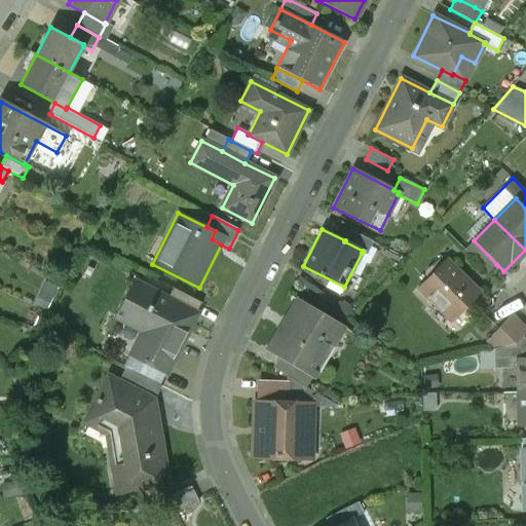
[(349,230),(345,240),(344,241),(363,251),(362,253),(366,255),(373,241),(349,230)]
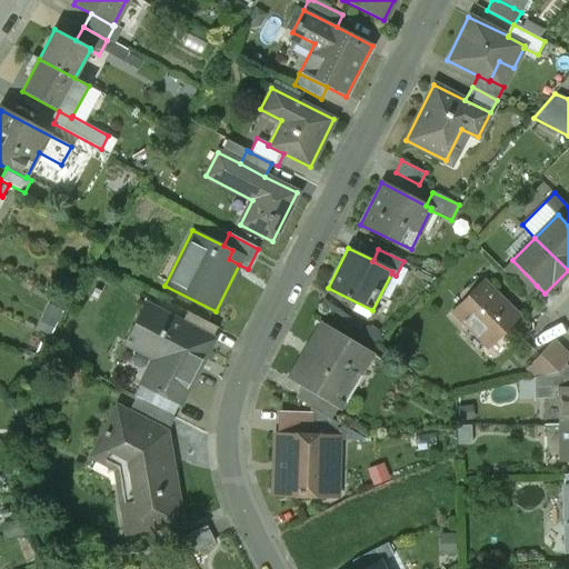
[(528,295),(537,286),(512,260),(502,270),(528,295)]
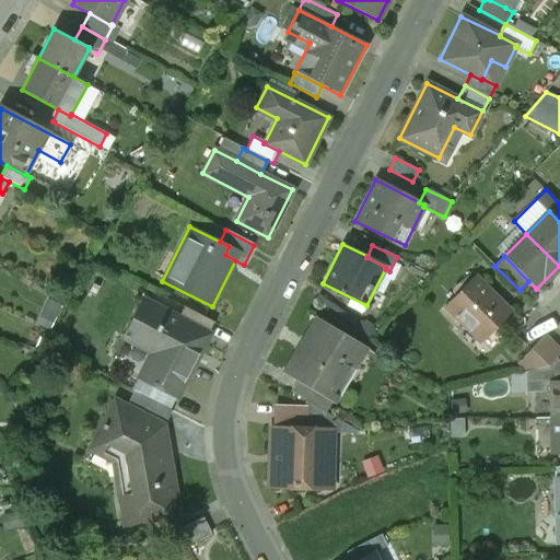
[(445,306),(481,342),(511,313),(475,277),(445,306)]
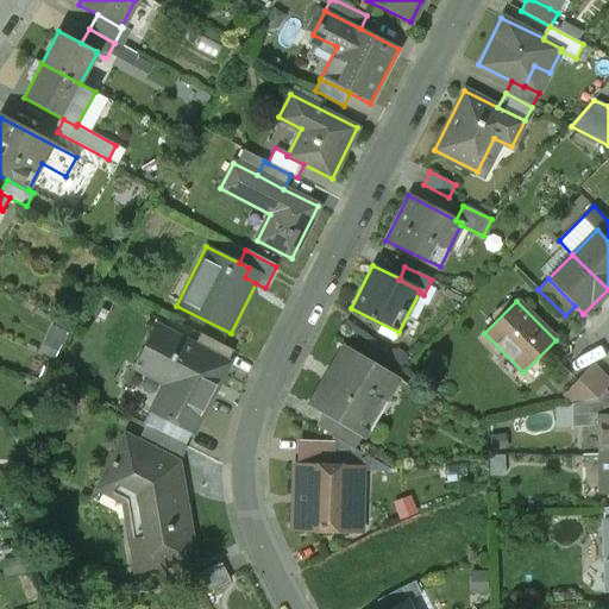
[(154,410),(192,429),(221,374),(194,359),(199,351),(161,331),(140,369),(168,382),(154,410)]
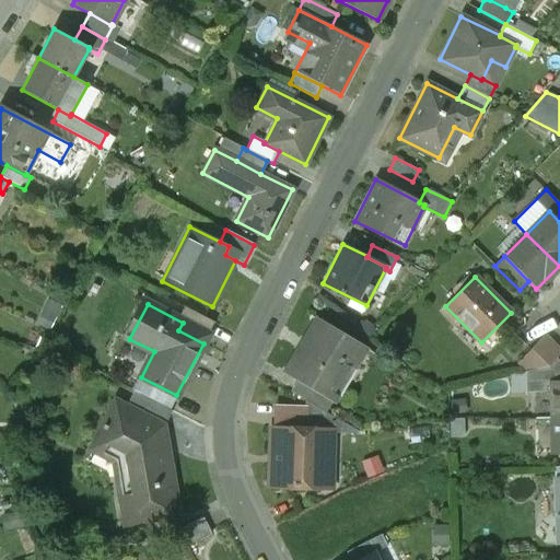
[(188,310),(183,323),(178,330),(203,343),(213,322),(188,310)]
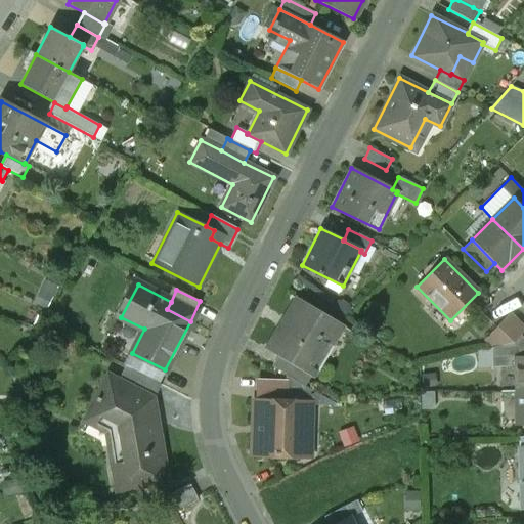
[(278,356),(308,374),(309,372),(326,342),(329,344),(340,324),(299,301),(281,331),(279,330),(267,349),(278,356)]
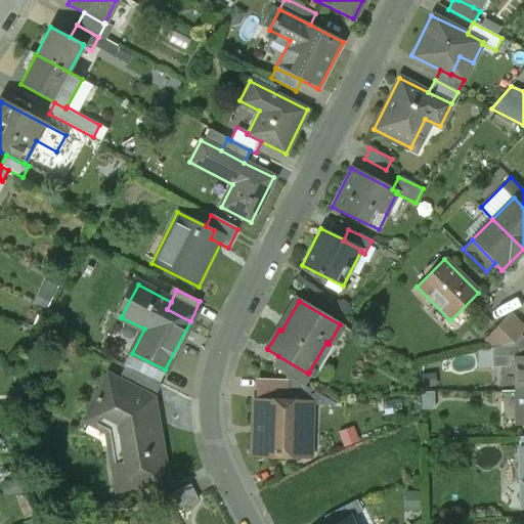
[(514,343),(521,336),(523,332),(523,330),(509,314),(485,339),(494,348),(514,343)]
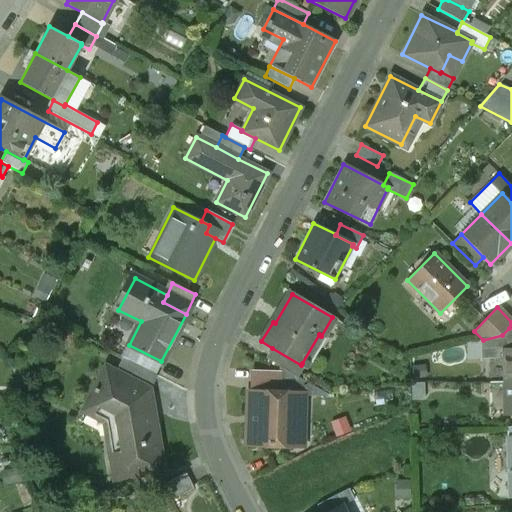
[(504,351),(511,350),(511,331),(509,328),(502,335),(483,340),(480,340),(480,359),(504,358),(504,351)]
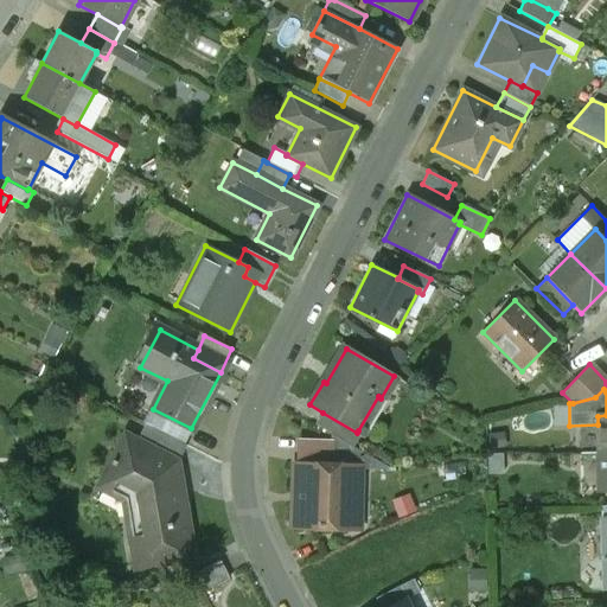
[(357,433),(323,413),(315,426),(330,434),(351,447),(359,432),(358,430),(357,433)]
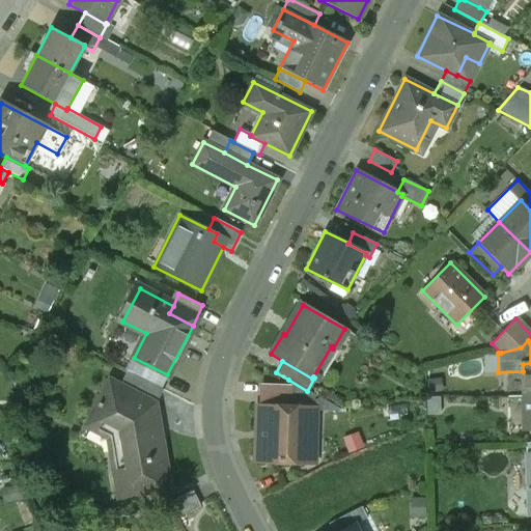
[(127,370),(119,386),(157,404),(163,389),(127,370)]
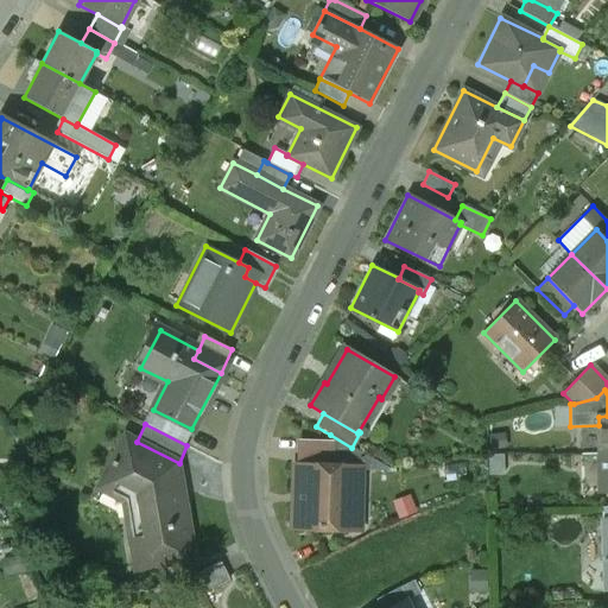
[(504,434),(488,436),(491,453),(506,450),(504,434)]
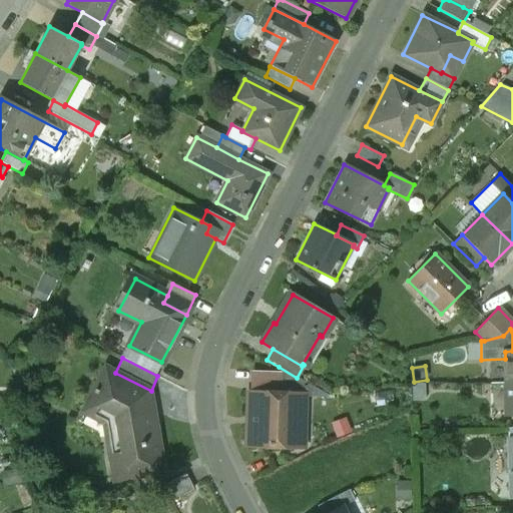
[(297,378),(279,367),(279,394),(303,395),(303,397),(315,397),(315,388),(297,378)]
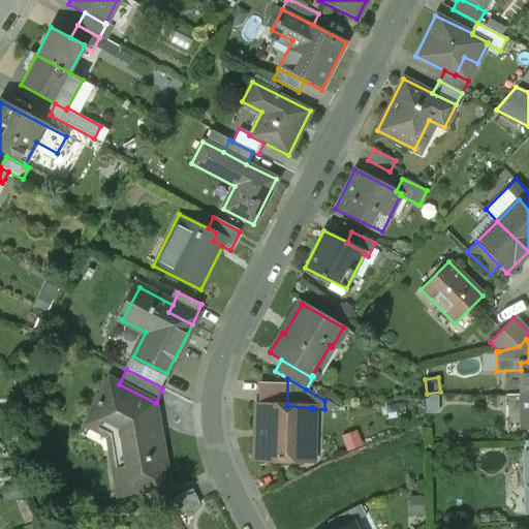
[(110,449),(117,495),(168,487),(156,403),(119,384),(110,379),(88,419),(113,433),(116,448),(110,449)]
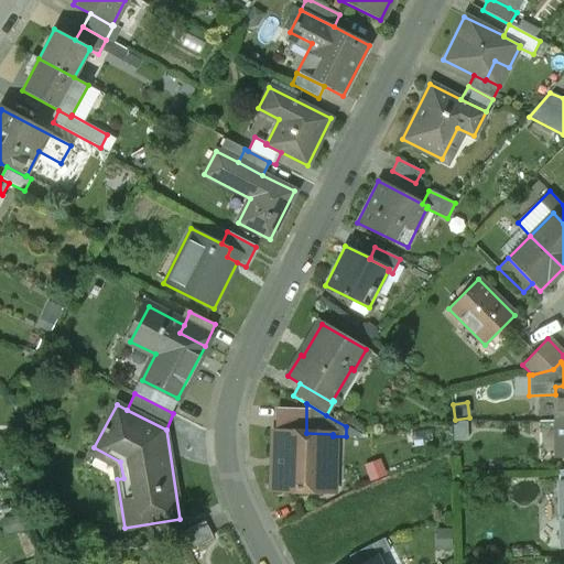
[(467,422),(452,423),(453,441),(467,441),(467,422)]
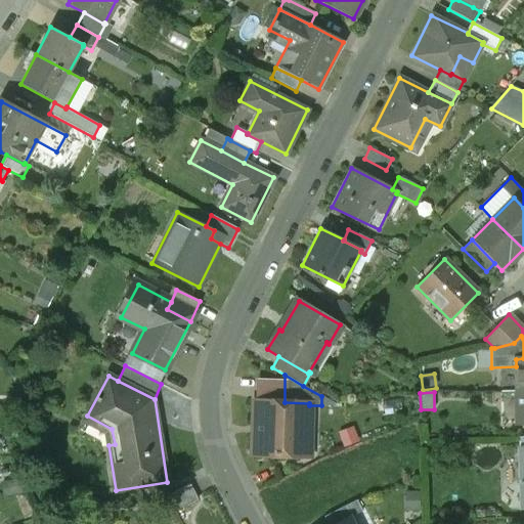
[(253,454),(308,456),(309,405),(309,403),(285,402),(255,401),(253,454)]
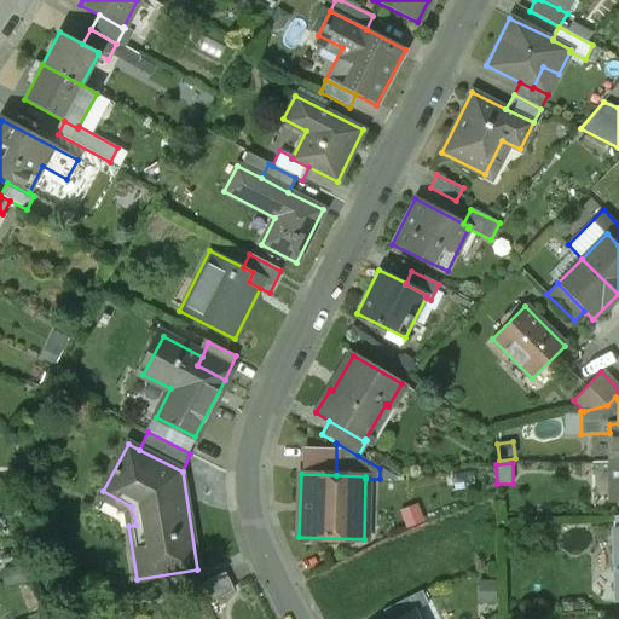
[(201,580),(207,597),(232,588),(226,572),(201,580)]
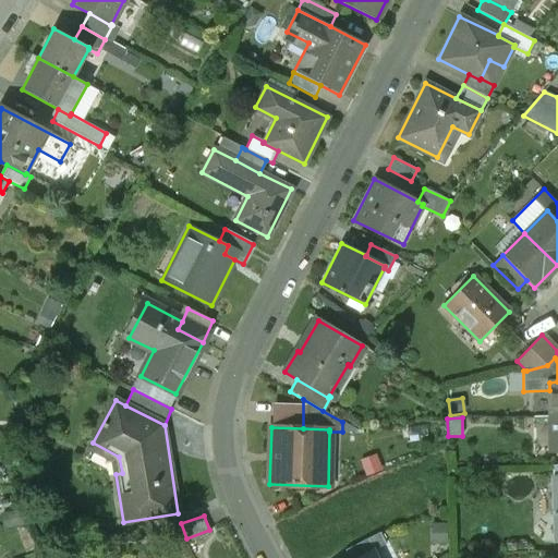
[(446,524),(431,524),(431,544),(446,543),(446,524)]
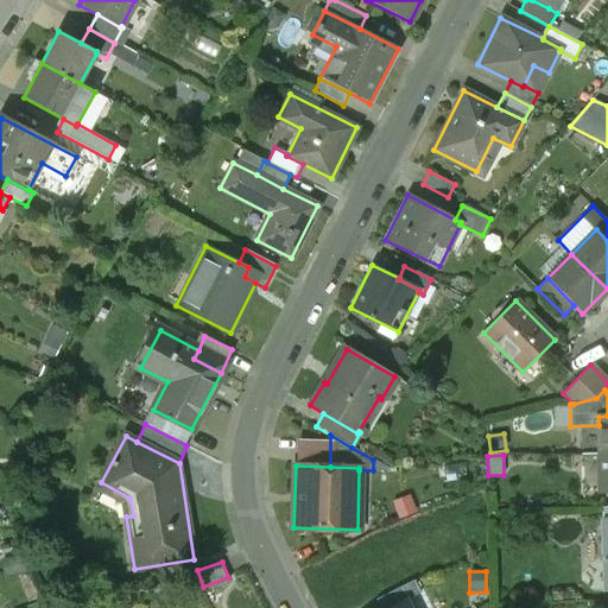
[(379,607),(390,607),(405,601),(420,593),(415,580),(375,600),(379,607)]
